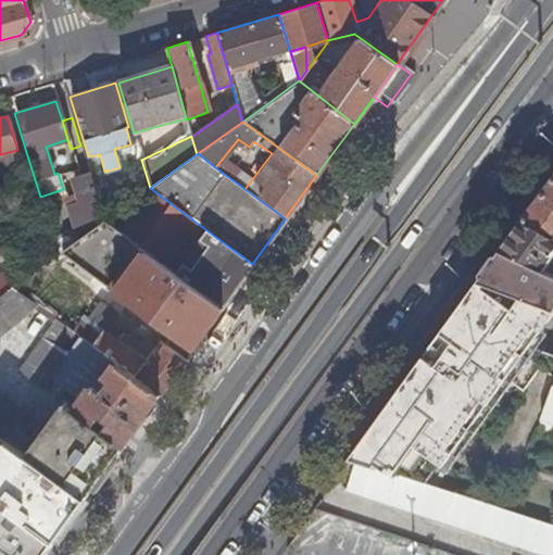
[(88,226),(103,222),(88,172),(72,177),(79,201),(66,205),(74,229),(75,230),(88,226)]
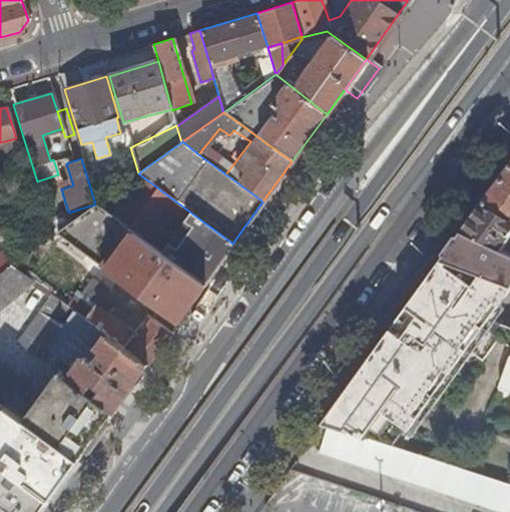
[(509,160),(480,202),(509,219),(509,160)]
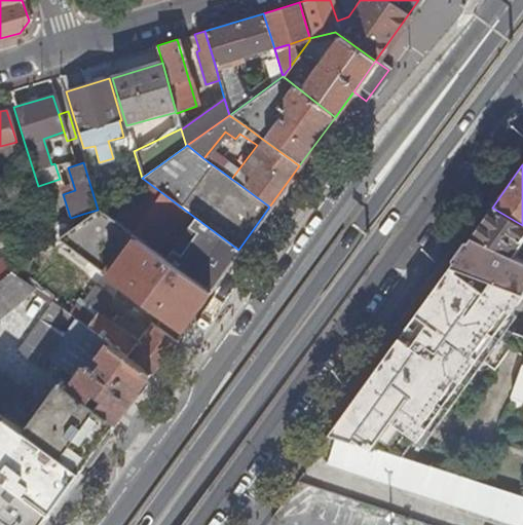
[(99,209),(210,290),(238,250),(142,178),(99,209)]
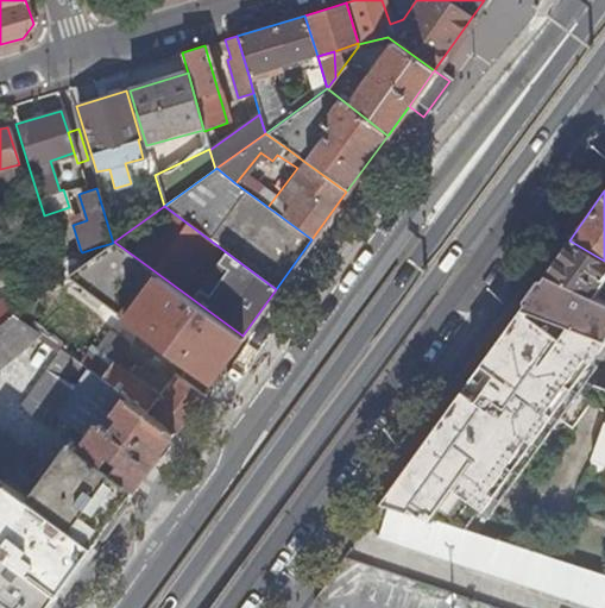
[(58,239),(51,240),(54,250),(61,248),(58,239)]
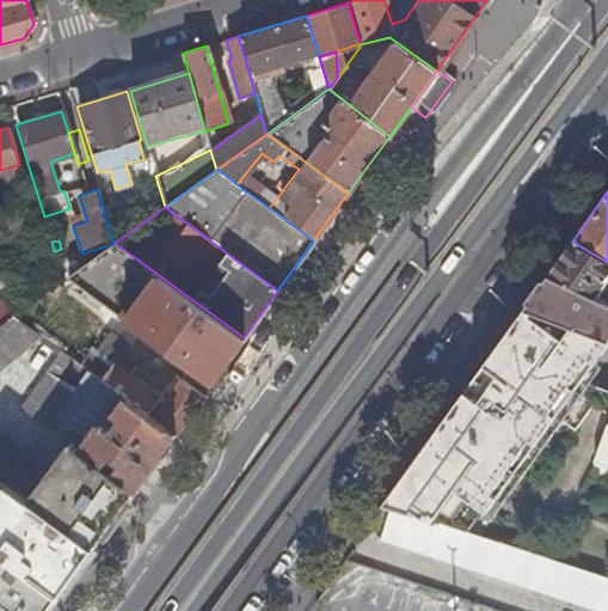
[(607,262),(572,242),(547,275),(594,297),(603,283),(607,286),(607,262)]
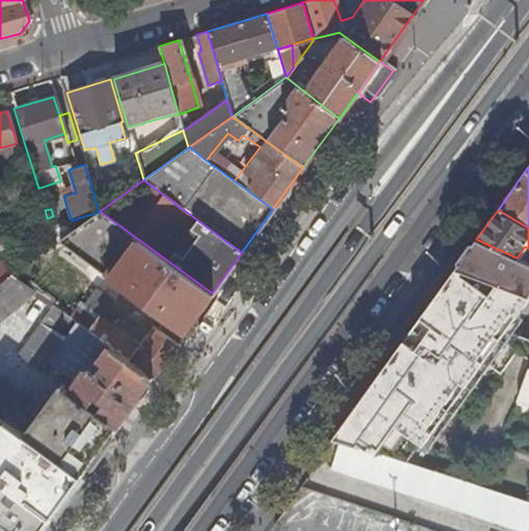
[(100,211),(67,247),(71,250),(182,334),(212,293),(100,211)]
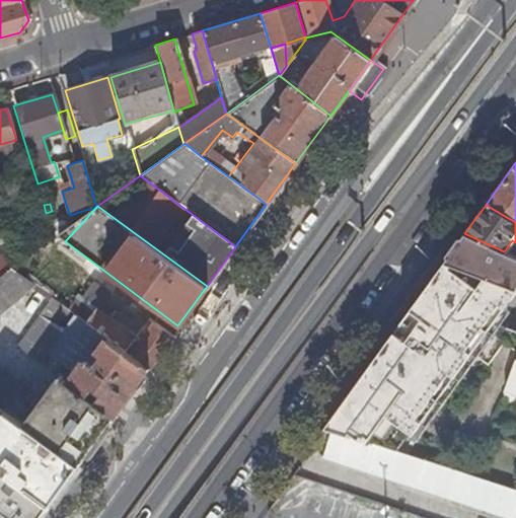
[(84,215),(82,211),(70,215),(72,222),(84,215)]
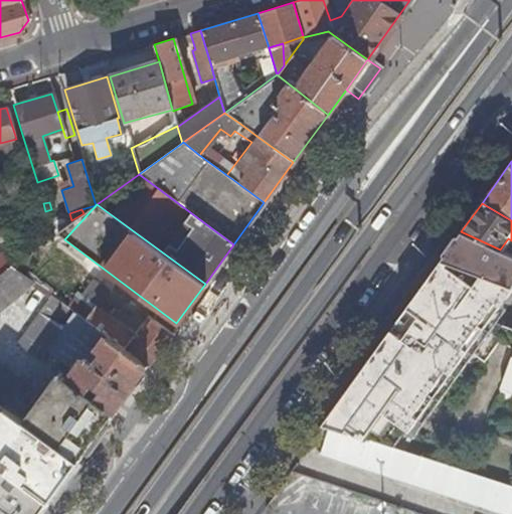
[(53,235),(56,233),(68,224),(64,213),(48,218),(47,218),(53,235)]
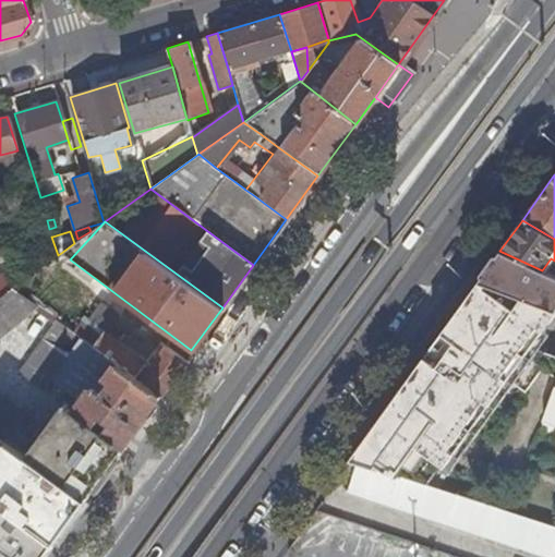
[(499,251),(478,281),(554,311),(554,309),(554,276),(542,270),(499,251)]
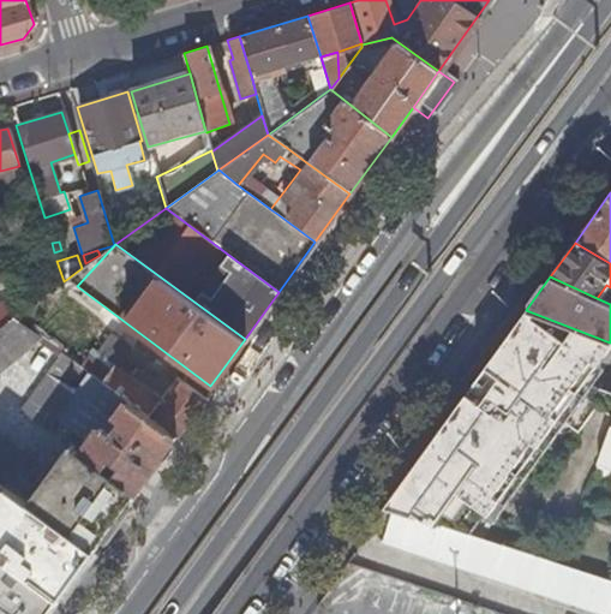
[(64,281),(46,293),(41,297),(52,311),(82,290),(77,286),(67,279),(64,281)]
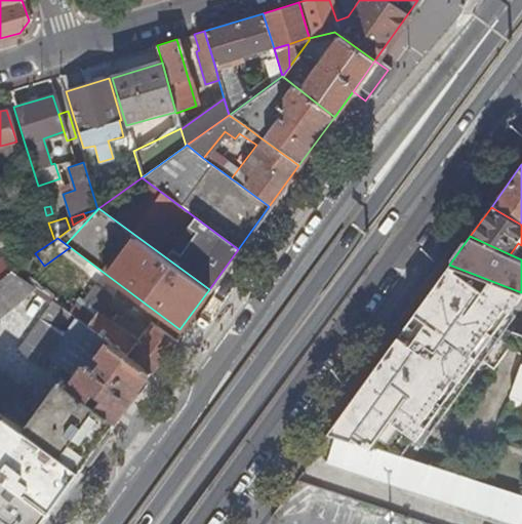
[(449,265),(326,434),(334,436),(401,457),(415,437),(420,440),(478,360),(492,367),(507,347),(521,357),(505,400),(521,405),(521,337),(500,330),(521,298),(521,292),(449,265)]
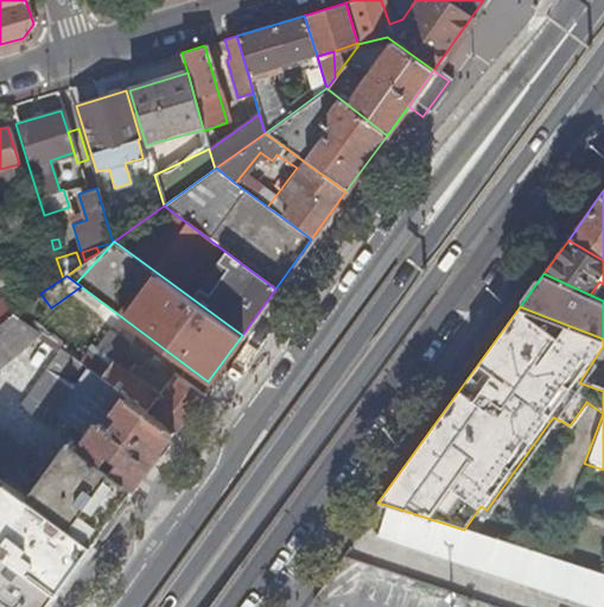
[(0,478),(13,488),(33,461),(0,436),(0,366),(40,335),(13,314),(0,323),(0,478)]
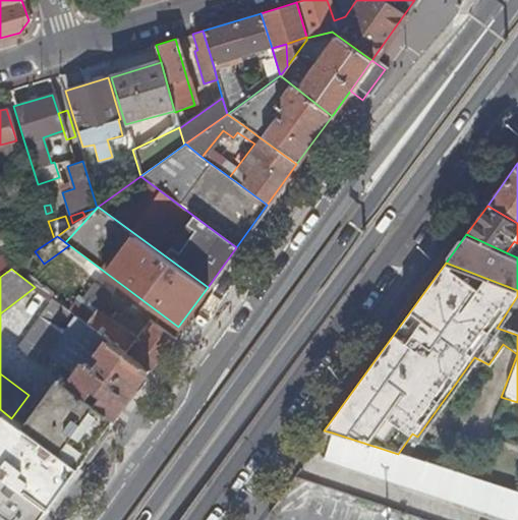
[(82,322),(123,352),(133,338),(77,296),(66,310),(82,322)]
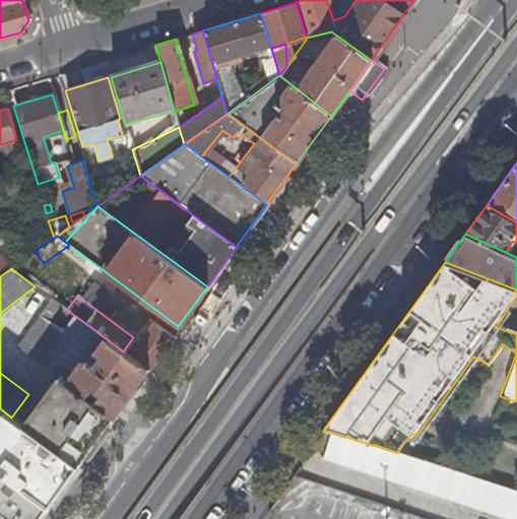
[(20,425),(76,465),(146,369),(127,354),(123,351),(82,321),(66,310),(51,299),(13,347),(37,364),(57,337),(63,329),(97,351),(90,360),(79,351),(66,369),(72,373),(71,375),(66,383),(56,376),(20,425)]
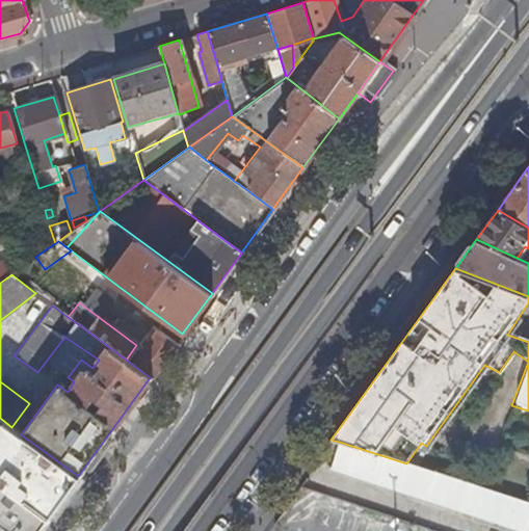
[(130,363),(150,377),(175,343),(156,329),(130,363)]
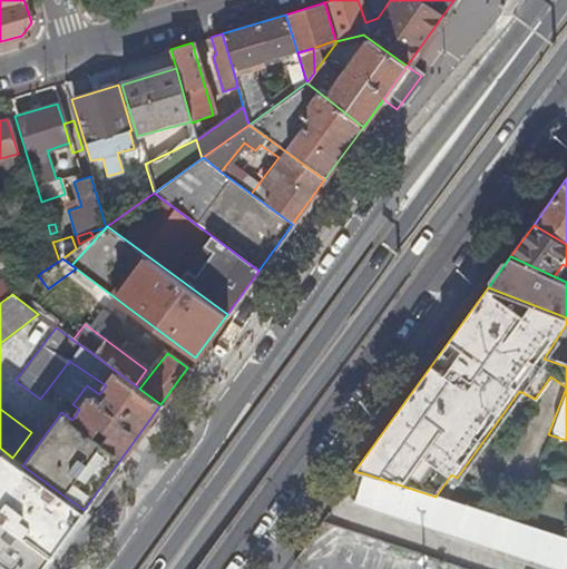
[(56,395),(78,411),(79,409),(72,404),(87,385),(99,394),(106,385),(69,361),(62,370),(71,375),(56,395)]
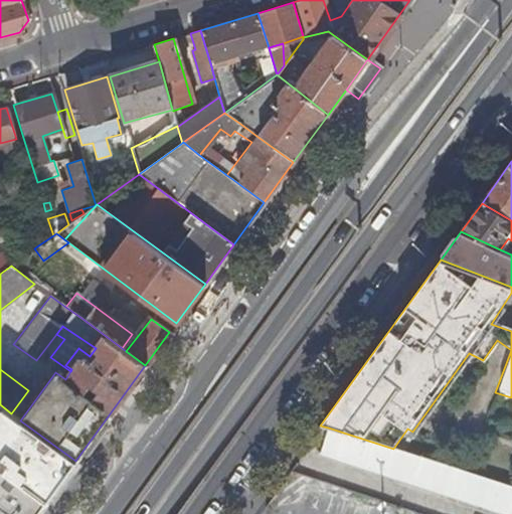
[(0,465),(47,500),(75,461),(20,420),(11,413),(0,404),(0,465)]
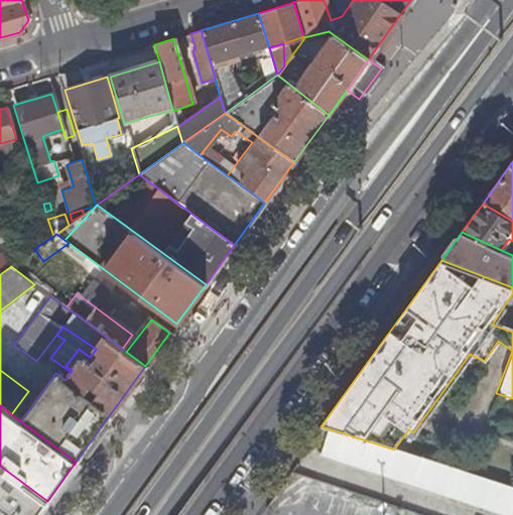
[(512,514),(512,488),(394,449),(329,428),(322,453),(512,514)]
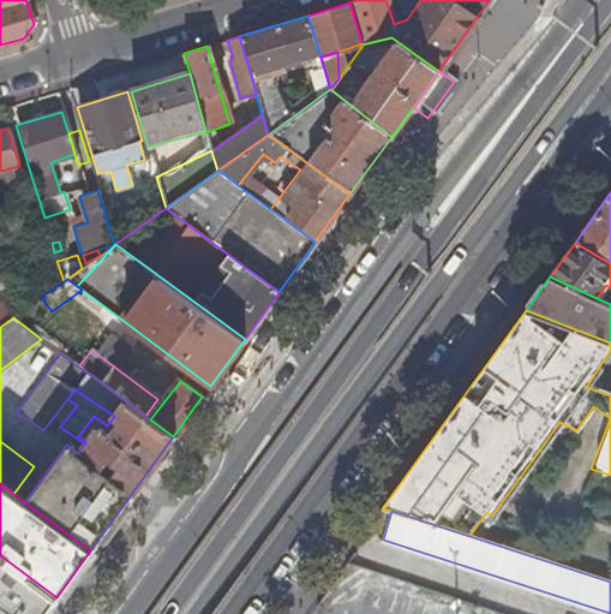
[(45,613),(57,597),(0,555),(0,613),(45,613)]
